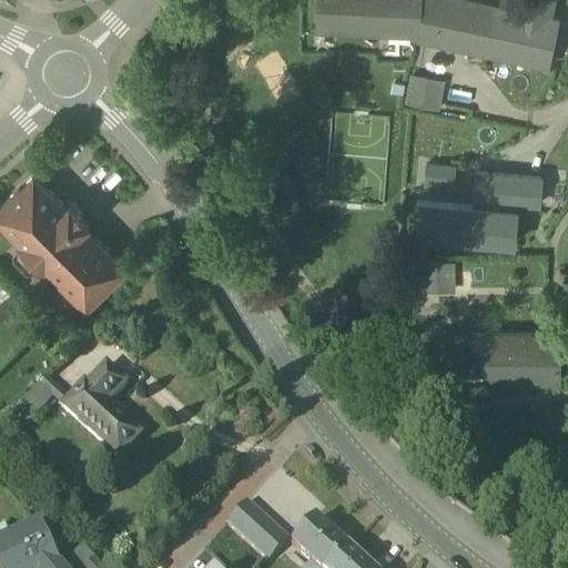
[(419,37),(421,31),(421,0),(315,0),(315,31),(387,34),(386,36),(417,36),(419,37)]
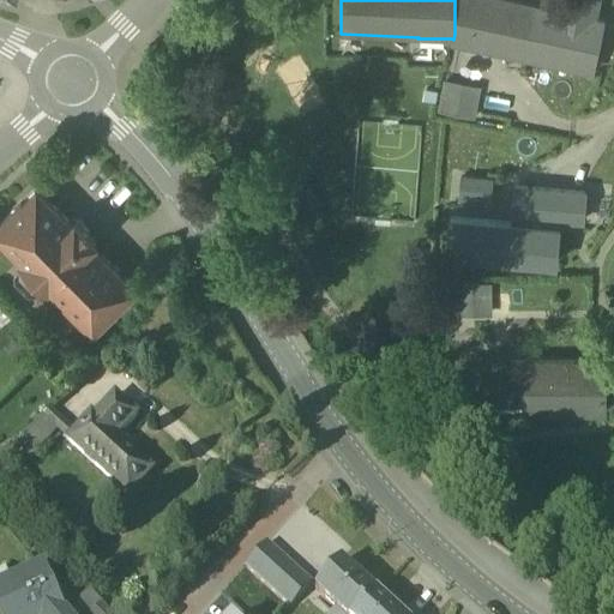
[(560,0),(558,12),(501,0),(455,0),(455,34),(469,37),(467,47),(480,49),(480,50),(516,58),(516,56),(593,72),(603,20),(594,19),(597,0),(560,0)]
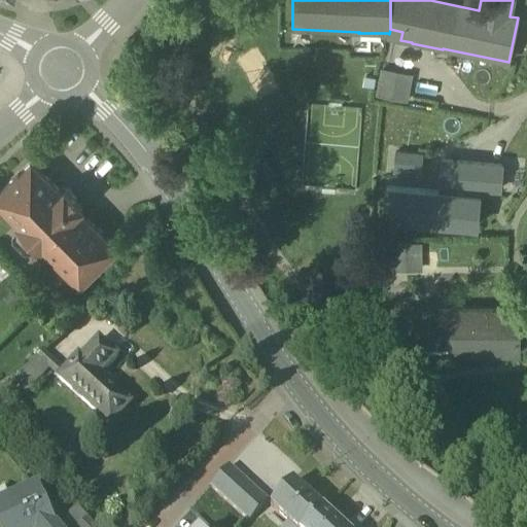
[(389,34),(387,33),(387,37),(400,40),(402,32),(390,29),(389,34)]
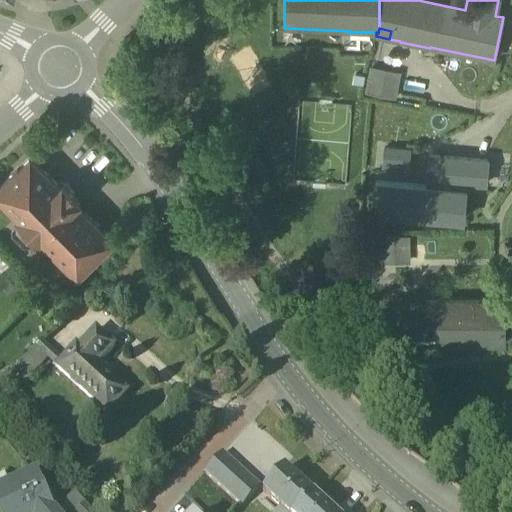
[(366,94),(394,100),(398,76),(370,71),(366,94)]
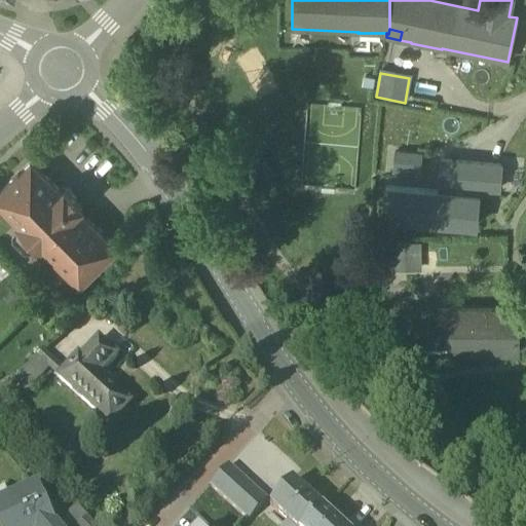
[(388,152),(389,167),(418,166),(417,152),(388,152)]
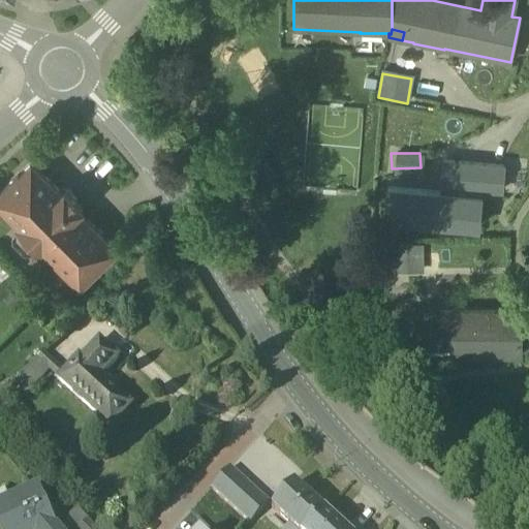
[(504,167),(442,162),(440,194),(387,190),(385,221),(478,228),(481,189),(502,191),(504,167)]
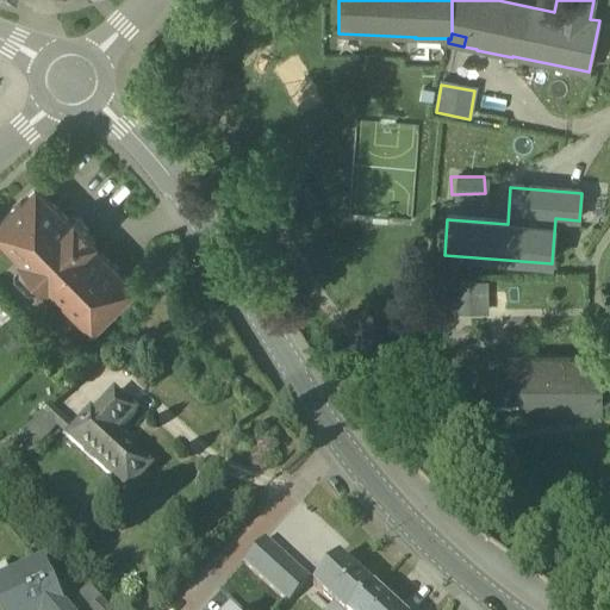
[(49,287),(89,328),(100,317),(103,321),(135,287),(91,243),(95,238),(75,217),(70,222),(37,190),(22,205),(20,204),(0,223),(0,237),(22,259),(19,261),(23,265),(43,285),(48,290),(49,287)]
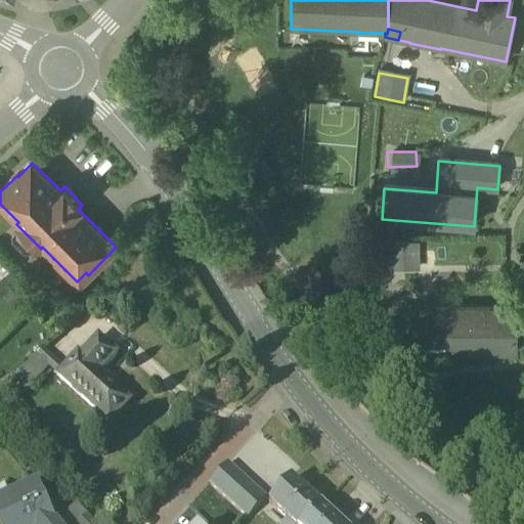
[(37,245),(19,227),(12,234),(12,242),(23,252),(29,252),(37,245)]
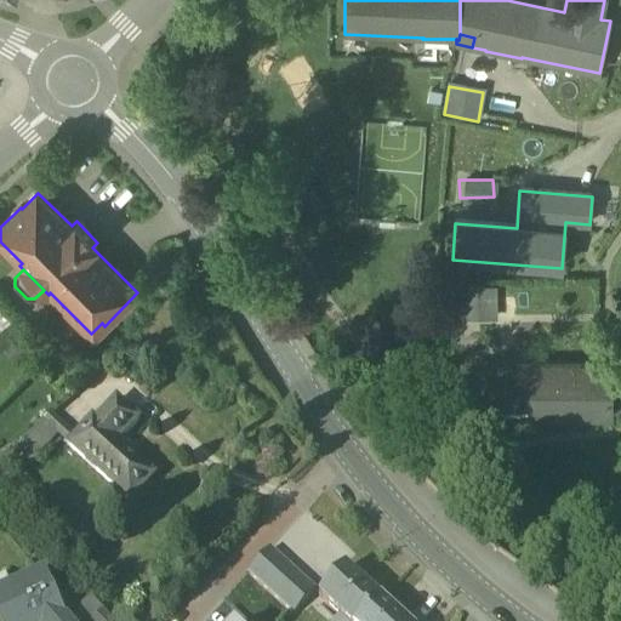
[(462,285),(463,319),(495,318),(494,284),(462,285)]
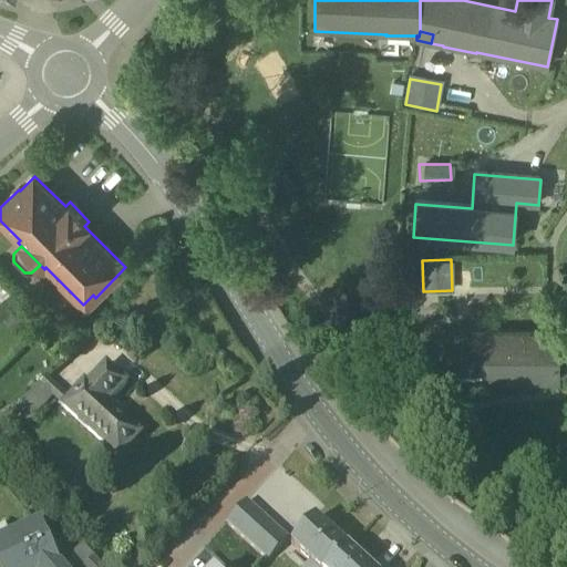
[(455,384),(487,384),(487,383),(558,383),(559,336),(421,334),(421,380),(455,380),(455,384)]
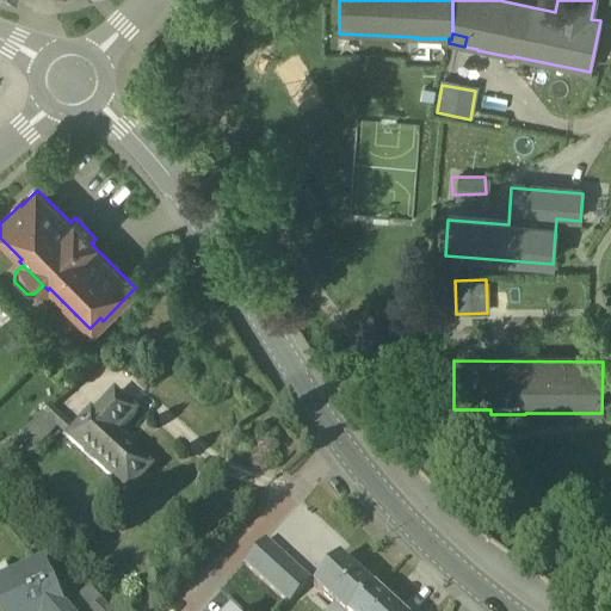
[(67,440),(119,488),(143,462),(117,438),(123,432),(122,431),(137,415),(115,395),(94,418),(91,414),(67,440)]
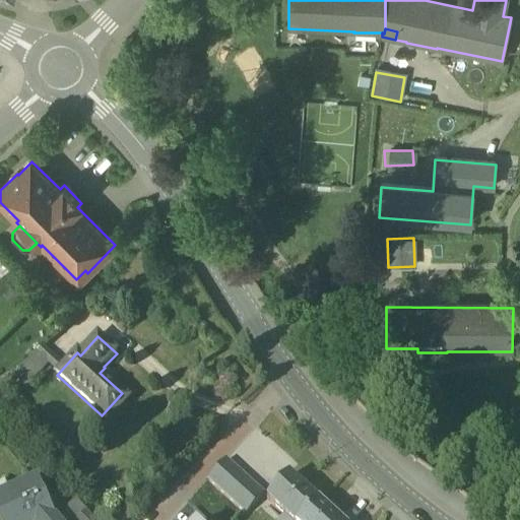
[(13,381),(24,392),(53,360),(42,349),(13,381)]
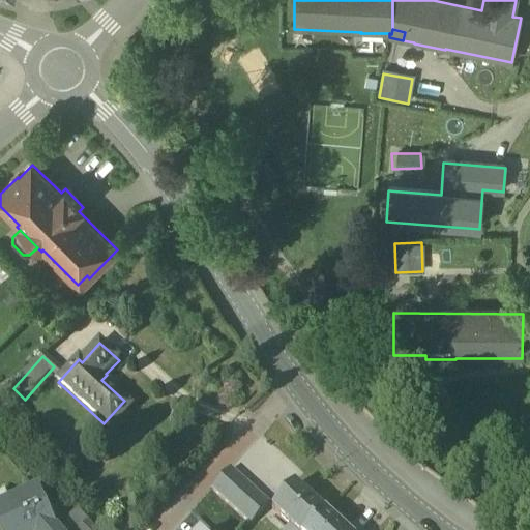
[(133,408),(124,401),(104,423),(112,431),(133,408)]
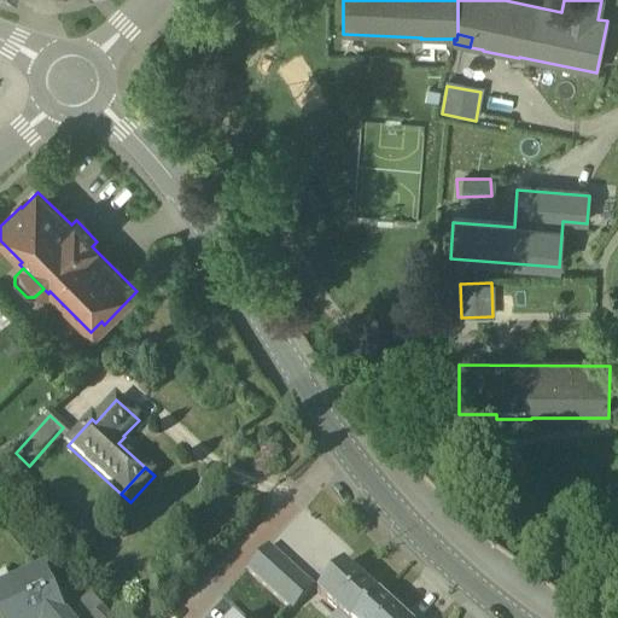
[(248,572),(292,612),(314,588),(269,548),(248,572)]
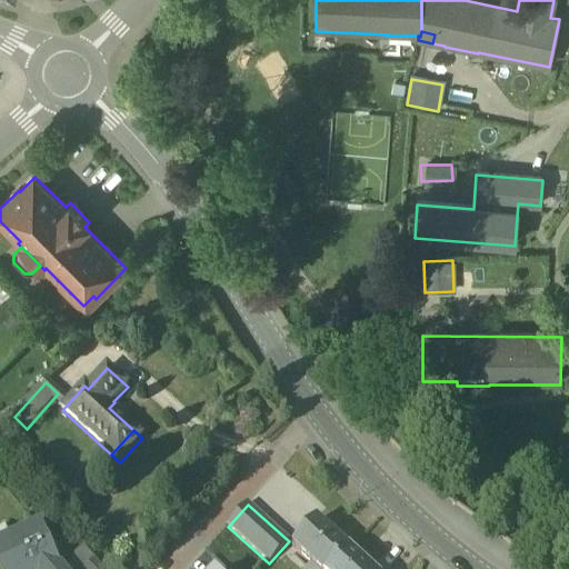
[(292,547),(316,568),(331,568),(348,550),(317,521),(292,547)]
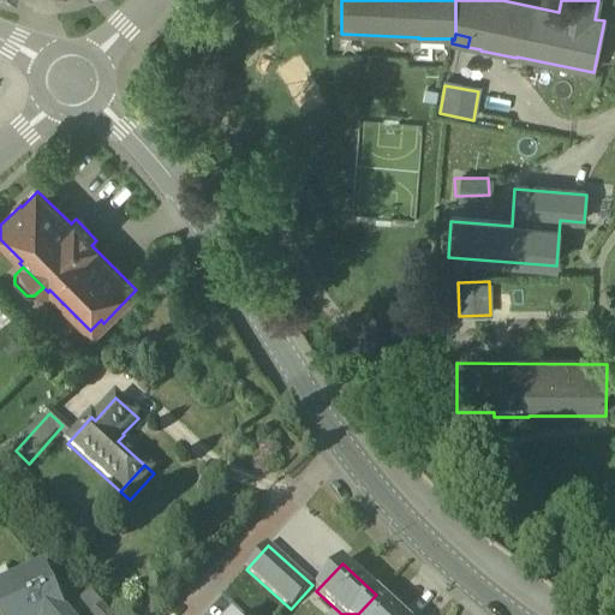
[(63,614),(64,614),(43,571),(11,586),(12,590),(0,595),(0,614),(63,614)]
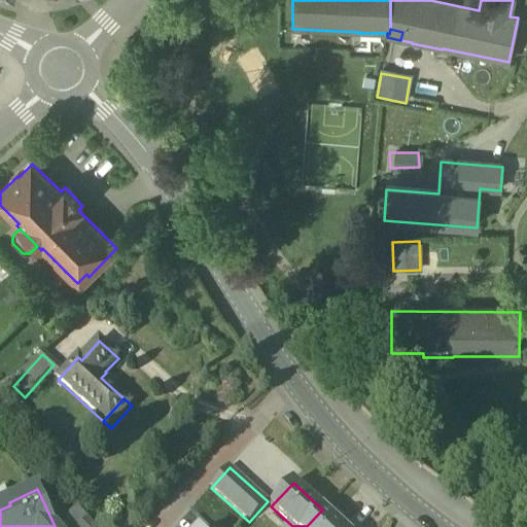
[(0,510),(10,505),(9,502),(4,490),(0,491),(0,510)]
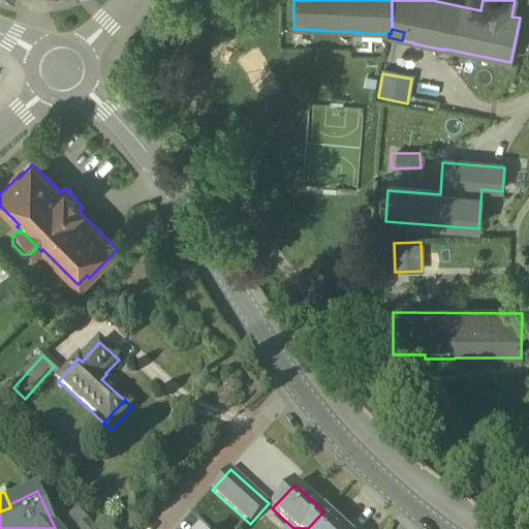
[(66,521),(73,528),(81,528),(87,524),(75,511),(66,521)]
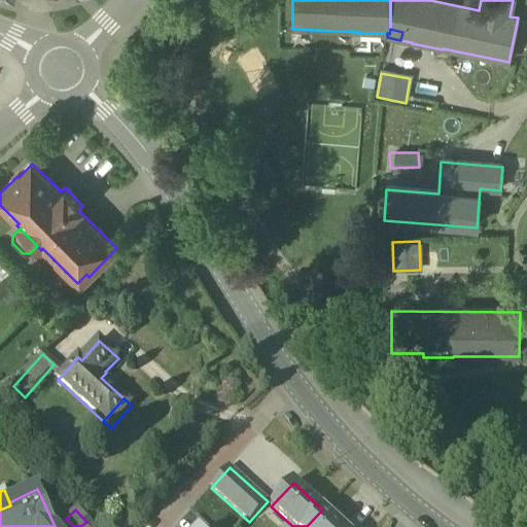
[(341,526),(322,510),(307,526),(341,526)]
